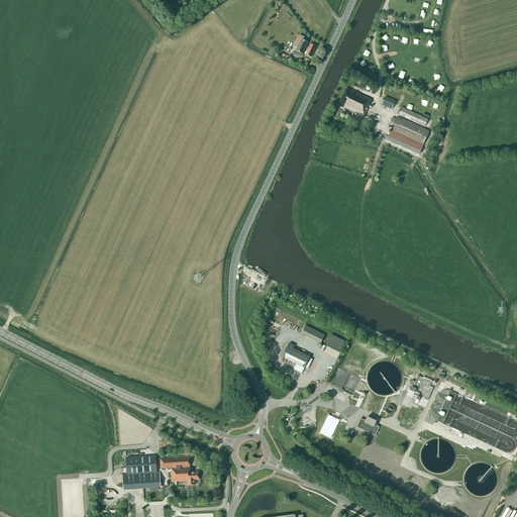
[(296,50),(302,54),(303,54),(311,58),(316,46),(310,43),(310,42),(307,40),(306,40),(306,39),(307,38),(300,35),(299,35),(297,40),(296,42),(298,43),(299,44),(297,47),(296,50)]
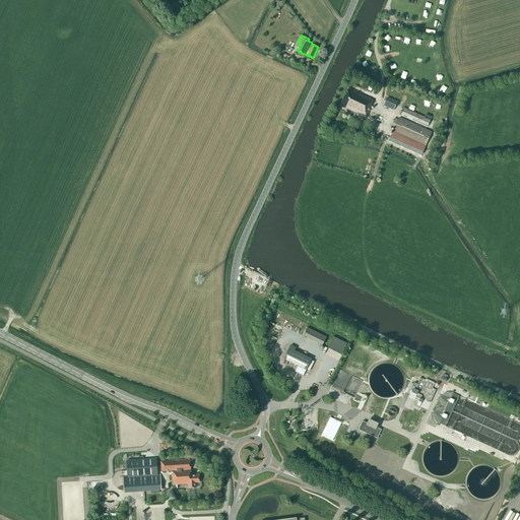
[(340,106),(356,114),(366,118),(372,106),(371,105),(373,101),(348,88),(340,106)]
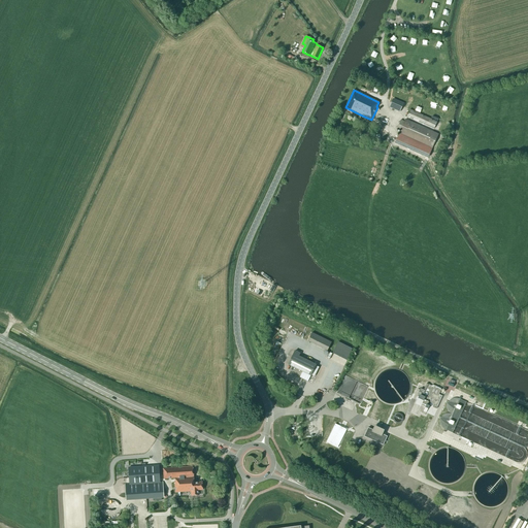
[(400,112),(404,104),(393,99),(389,108),(400,112)]
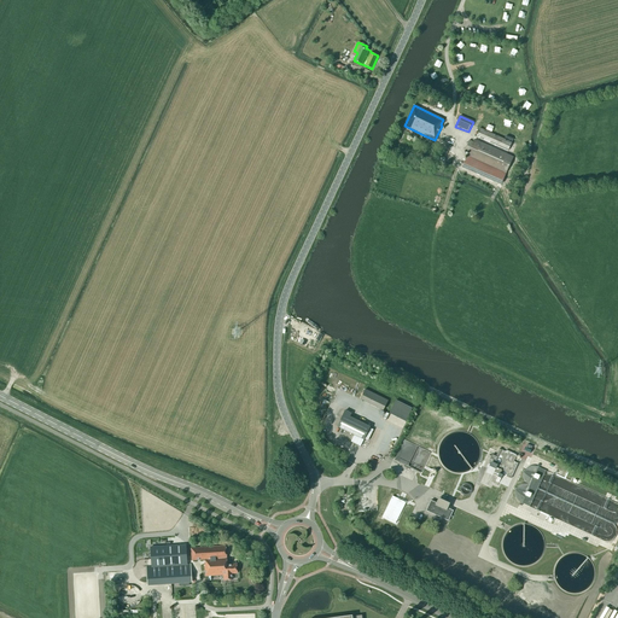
[(508,151),(512,143),(479,128),(476,136),(508,151)]
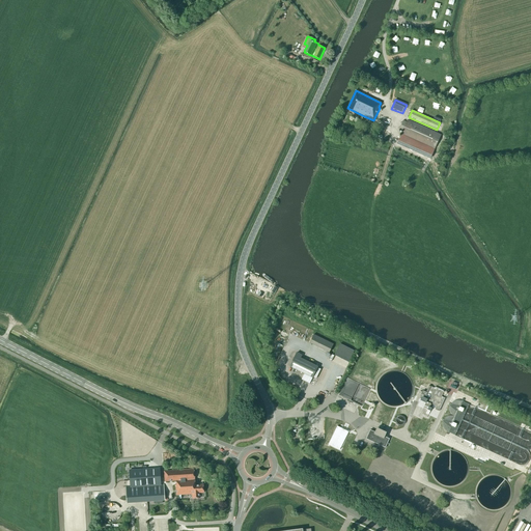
[(435,149),(441,135),(408,120),(407,122),(403,120),(399,130),(402,132),(397,144),(430,159),(435,149)]
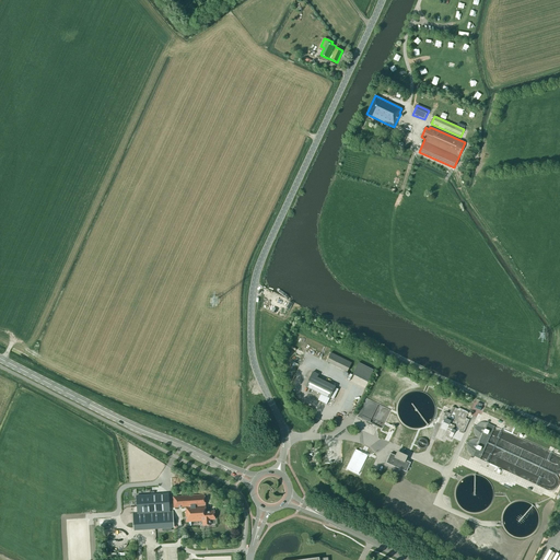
[(296,296),(279,288),(277,288),(275,288),(275,290),(277,292),(294,301),(296,296)]
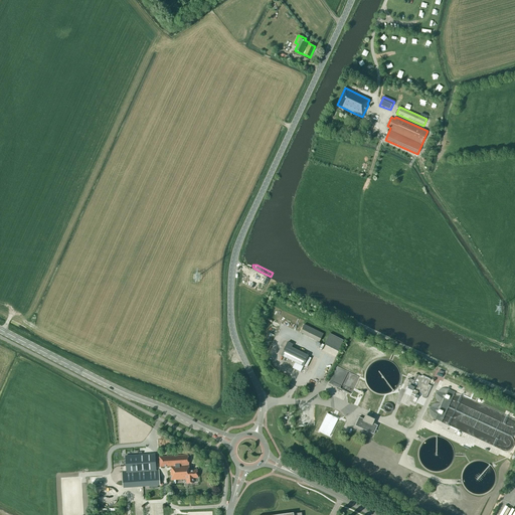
[(270,280),(267,278),(264,283),(262,282),(260,285),(261,285),(260,287),(258,286),(255,290),(263,294),(266,288),(265,288),(266,285),(267,285),(270,280)]
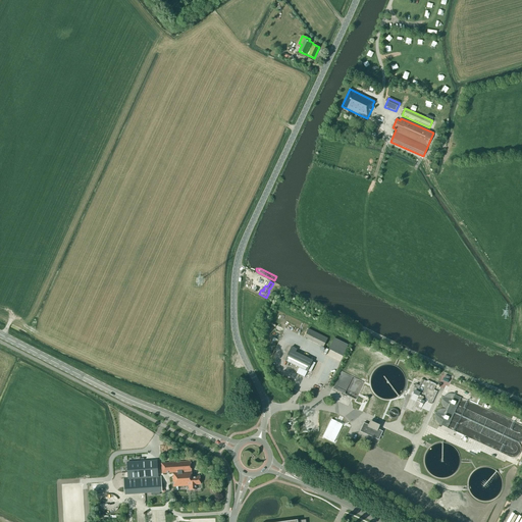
[(327,337),(308,328),(305,336),(323,347),(327,337)]
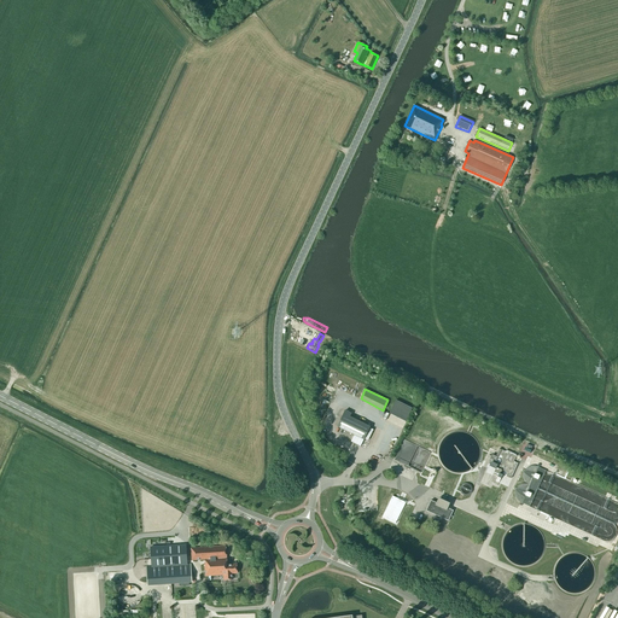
[(406,421),(412,408),(396,401),(389,413),(406,421)]
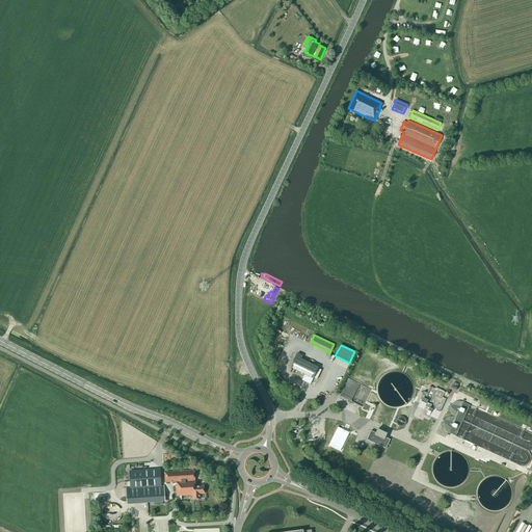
[(290,367),(301,373),(313,378),(318,368),(300,358),(302,356),(297,353),(290,367)]
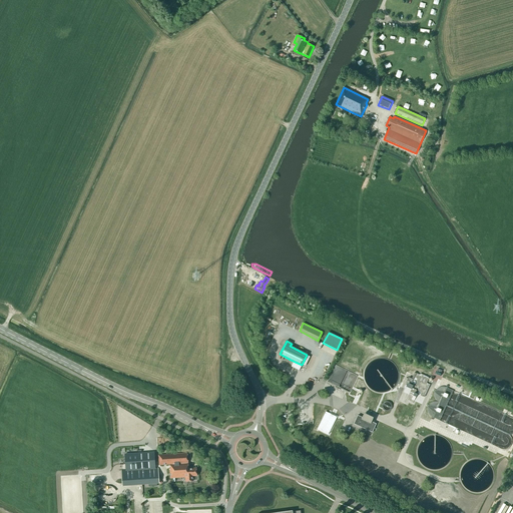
[(335,385),(350,392),(358,376),(345,369),(344,371),(348,373),(347,375),(346,375),(341,385),(338,384),(340,380),(338,379),(335,385)]
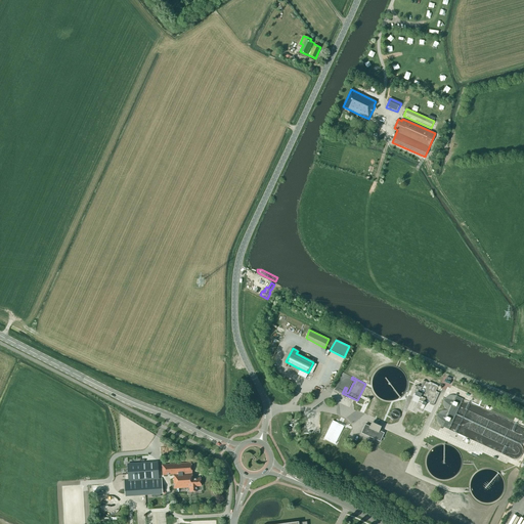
[(429,383),(424,381),(421,387),(418,386),(416,389),(421,391),(420,393),(417,392),(415,395),(421,398),(419,402),(422,404),(425,405),(428,400),(431,401),(430,404),(433,406),(439,393),(436,391),(438,386),(429,382),(429,383)]
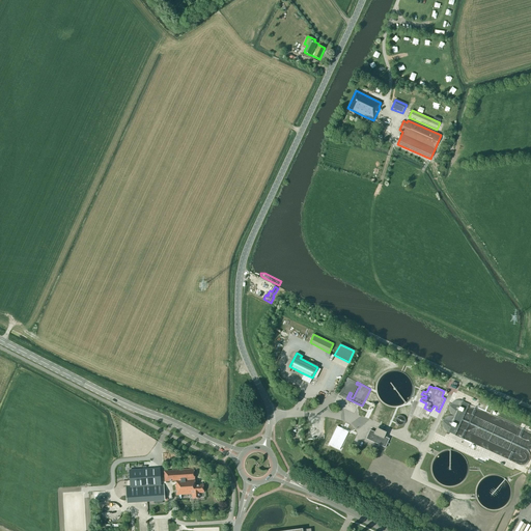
[(385,448),(389,439),(385,437),(387,432),(376,428),(375,432),(370,430),(366,439),(385,448)]
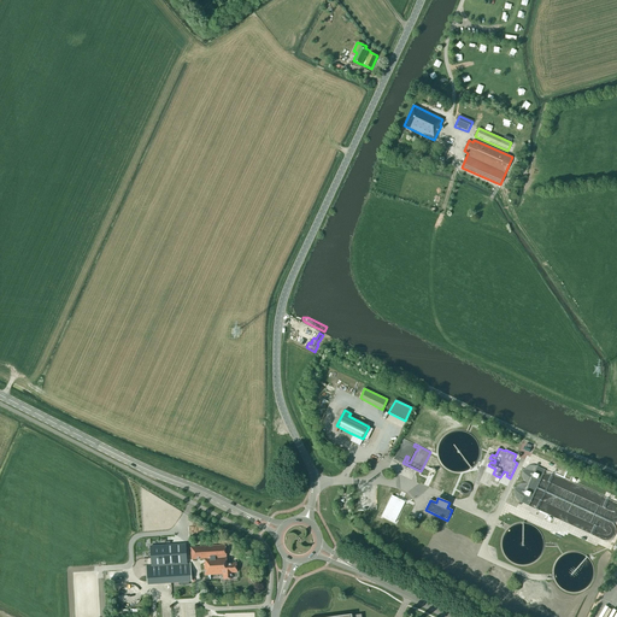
[(152,565),(146,566),(147,585),(191,581),(191,570),(189,563),(187,563),(186,545),(151,547),(152,565)]
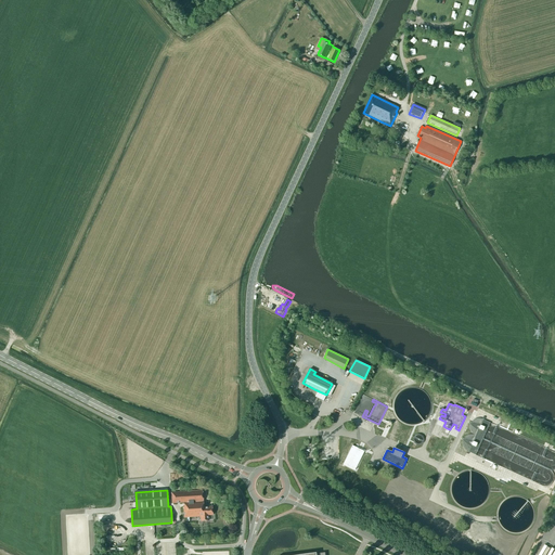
[(203,490),(173,492),(175,504),(183,503),(184,518),(201,516),(201,521),(209,520),(209,515),(214,515),(213,506),(204,507),(203,490)]
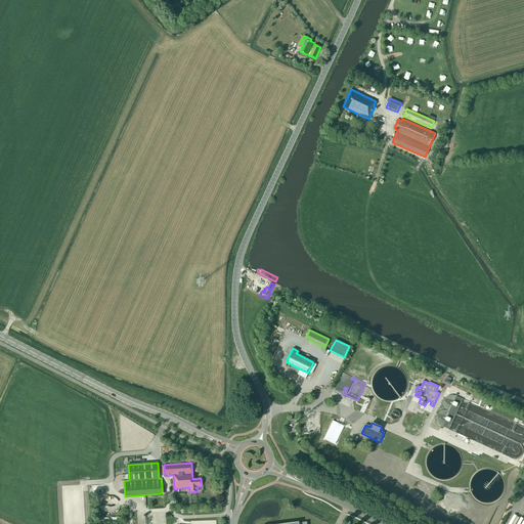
[(511,512),(505,523),(523,523),(523,519),(523,520),(522,523),(518,522),(521,517),(511,512)]
